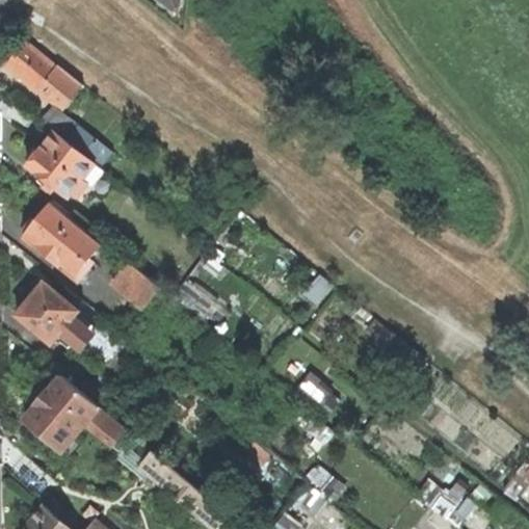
[(61,107),(78,85),(55,67),(53,70),(20,43),(11,52),(4,60),(4,67),(35,93),(38,89),(61,107)]
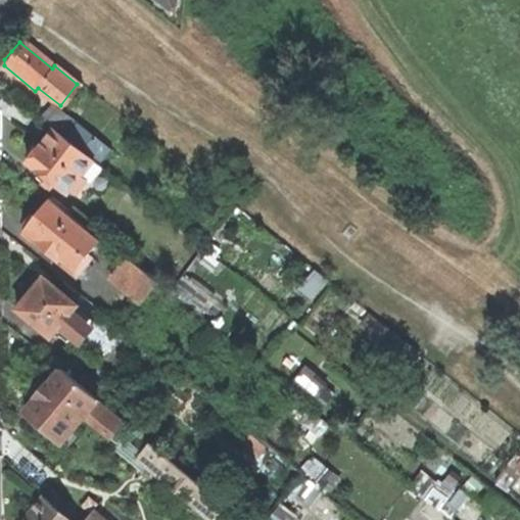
[(41,121),(53,132),(96,166),(105,153),(50,109),(41,121)]
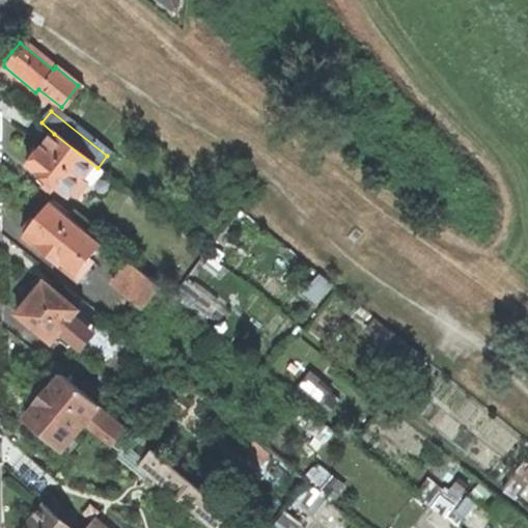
[(91,189),(104,173),(98,168),(54,134),(48,141),(39,149),(34,149),(26,159),(26,168),(44,183),(40,188),(49,195),(52,190),(67,200),(71,197),(75,199),(86,186),(91,189)]
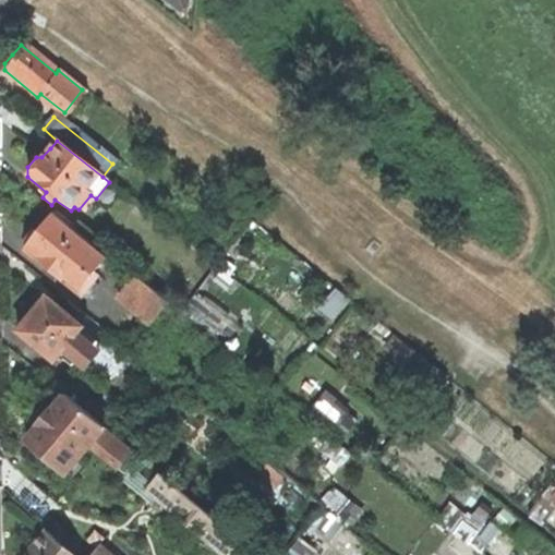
[(25,253),(80,299),(97,279),(92,275),(107,256),(56,215),(45,228),(39,234),(31,234),(23,244),(26,251),(25,253)]
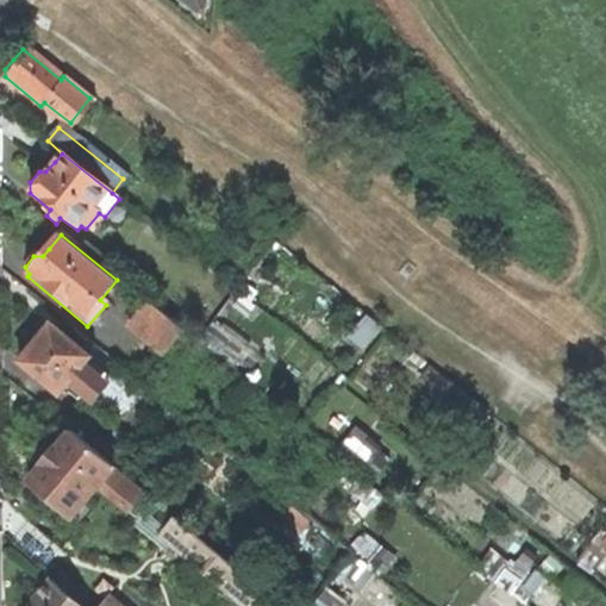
[(145,304),(129,326),(163,356),(182,333),(145,304)]
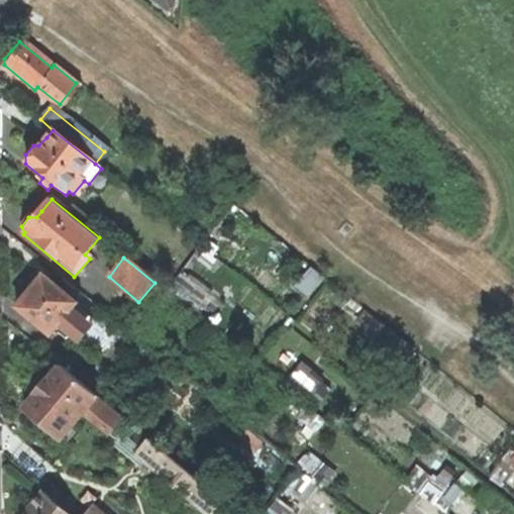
[(82,319),(71,311),(76,305),(72,301),(77,295),(64,285),(59,291),(42,277),(27,295),(16,309),(49,336),(55,330),(66,339),(82,319)]
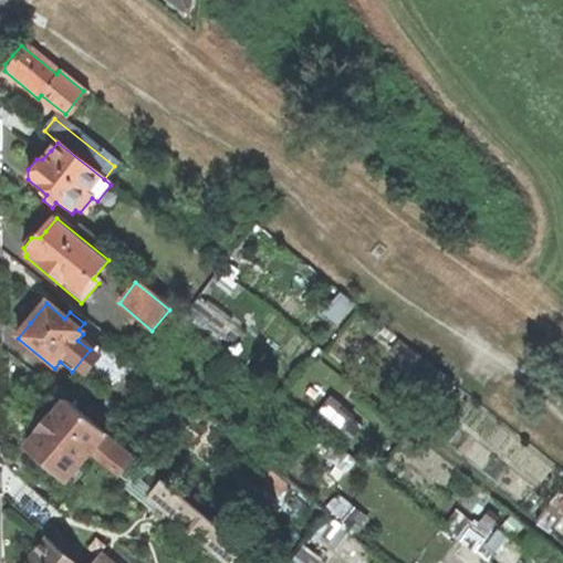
[(62,480),(103,434),(61,399),(21,446),(40,461),(62,480)]
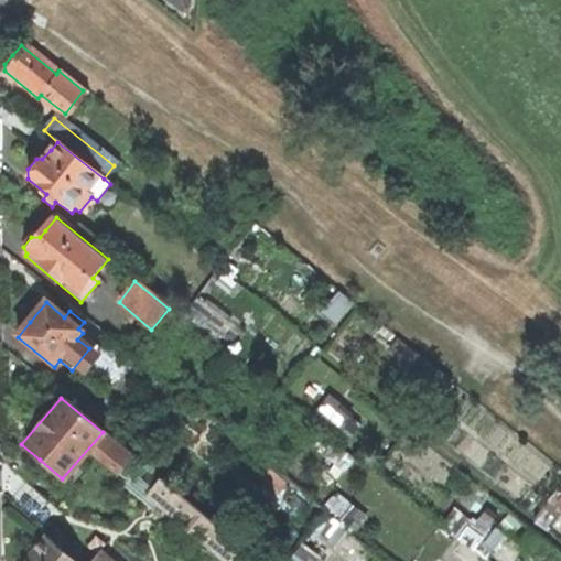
[(159,478),(143,495),(222,560),(232,560),(243,548),(159,478)]
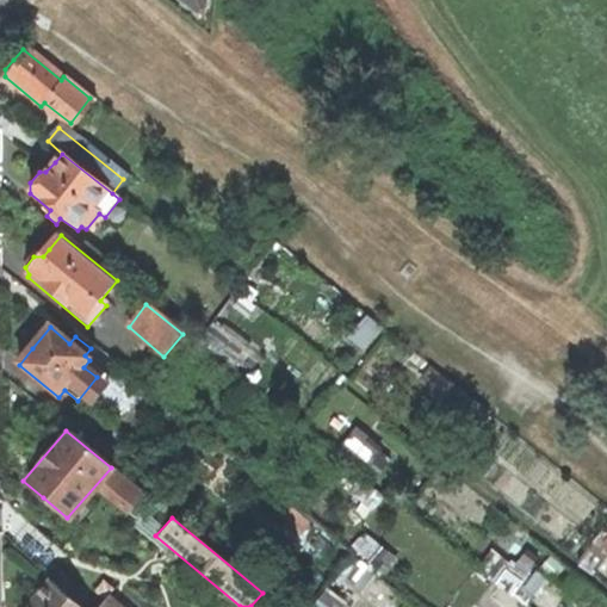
[(78,606),(47,580),(29,600),(23,606),(78,606)]
